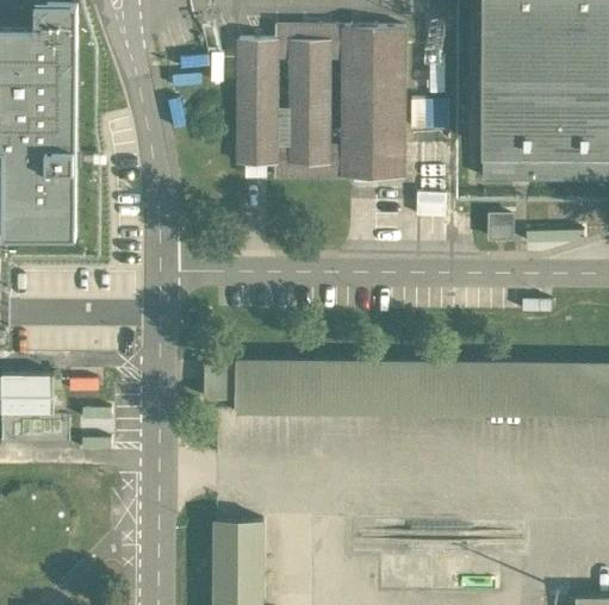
[(608,0),(483,0),(482,181),(608,181),(608,0)]
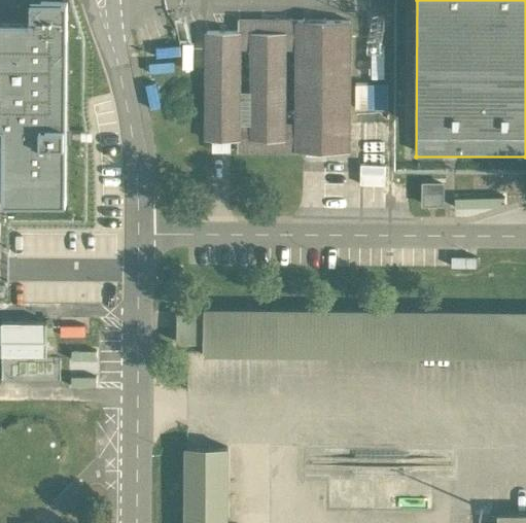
[(0,134),(1,134),(1,206),(62,207),(64,8),(39,8),(30,7),(30,30),(0,29),(0,134)]
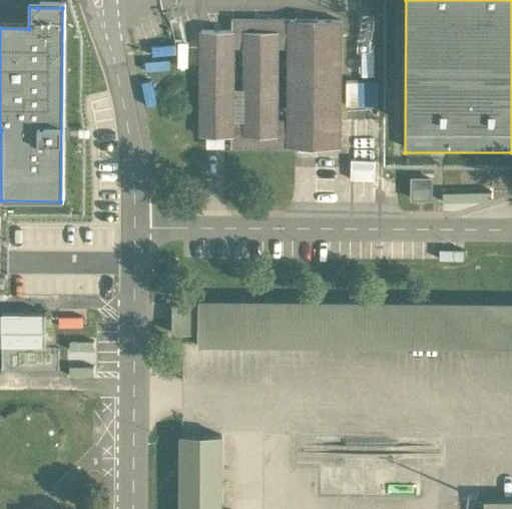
[(346,22),(235,22),(235,38),(202,38),(202,140),(202,141),(293,141),(293,152),(293,154),(346,154),(346,22)]
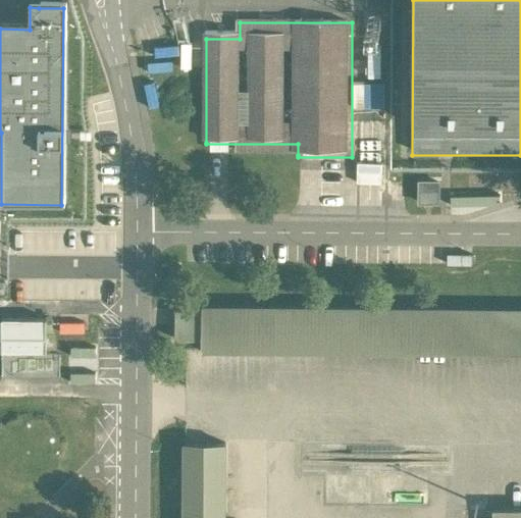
[(354,89),(354,108),(379,108),(379,90),(354,89)]
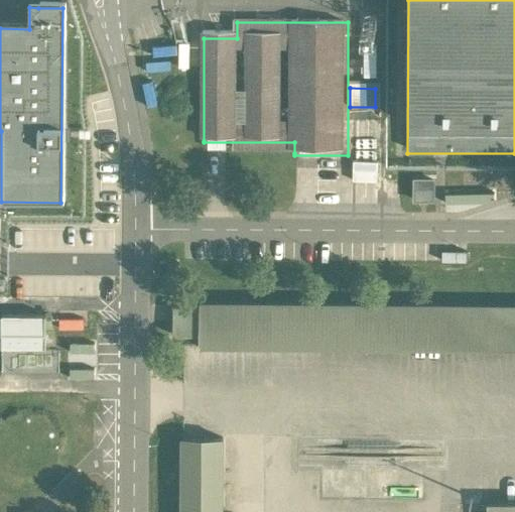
[(416,180),(416,203),(436,203),(437,180),(416,180)]
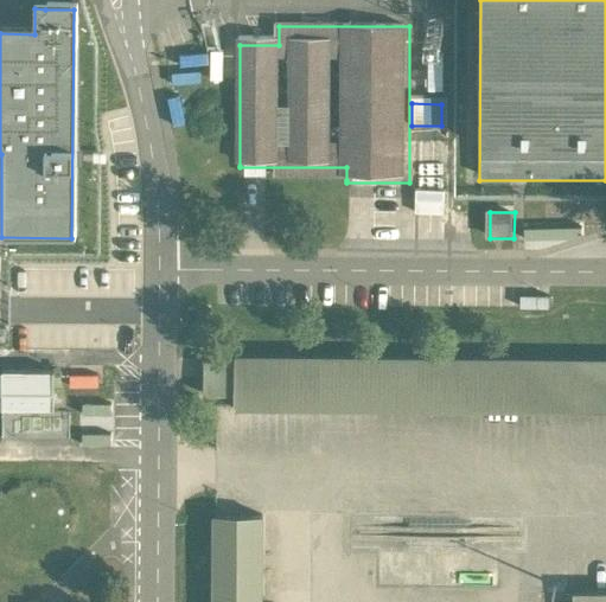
[(605,362),(235,358),(235,362),(234,398),(234,410),(605,412),(605,362)]
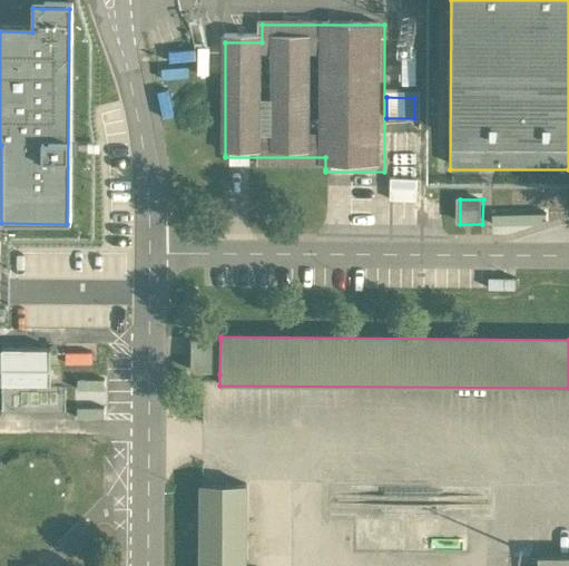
[(219,374),(221,340),(190,340),(190,343),(189,374),(219,374)]
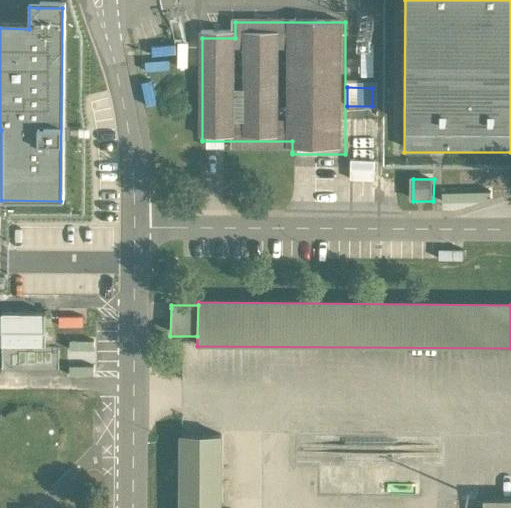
[(52,309),(3,309),(4,350),(52,350),(52,309)]
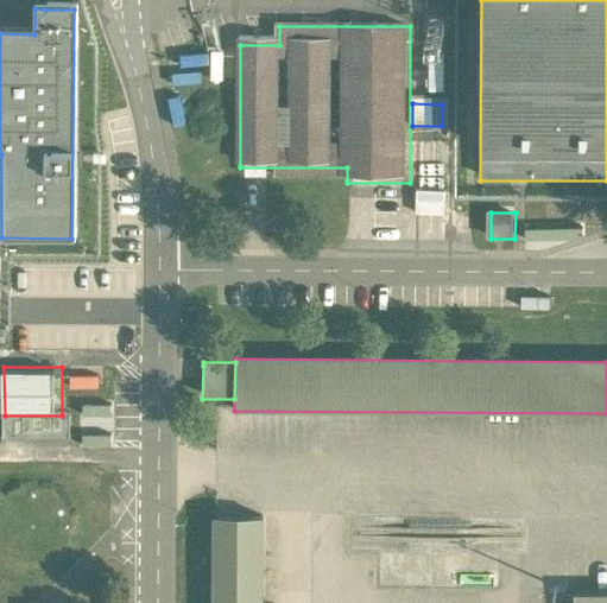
[(214,520),(212,520),(210,602),(260,602),(261,521),(214,520)]
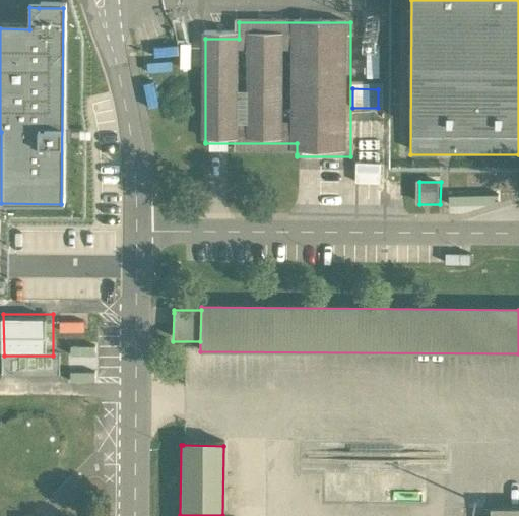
[(518,515),(518,506),(497,507),(497,515),(518,515)]
